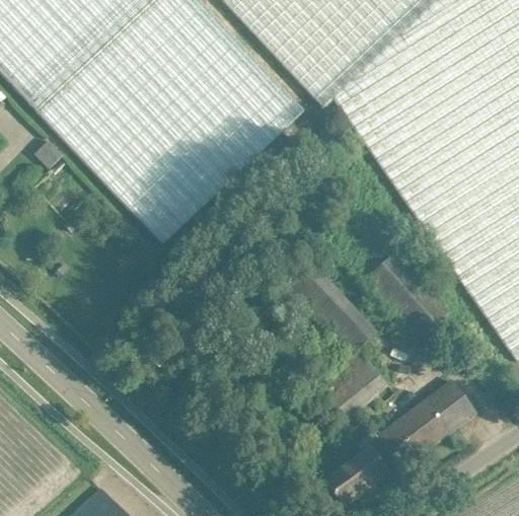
[(0,0),(0,72),(162,244),(304,111),(199,0),(0,0)]
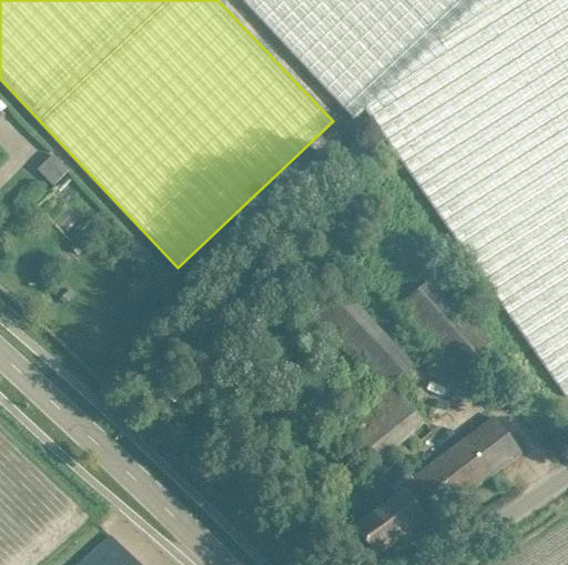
[(554,376),(566,395),(567,393),(567,0),(244,0),(348,111),(353,107),(358,113),(364,108),(554,376)]
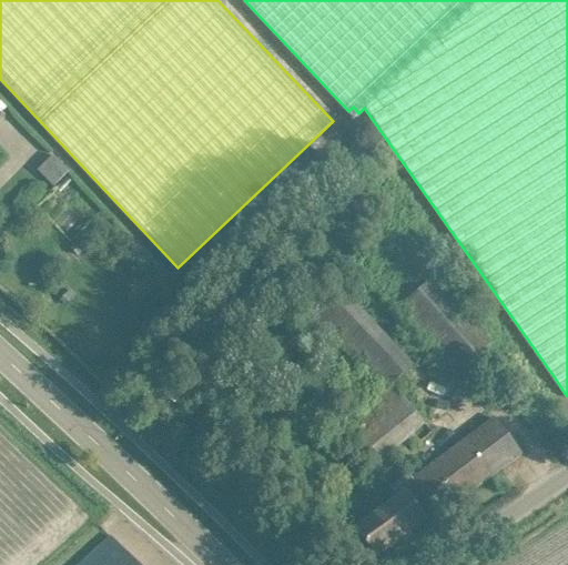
[(46,173),(61,189),(77,173),(61,158),(46,173)]
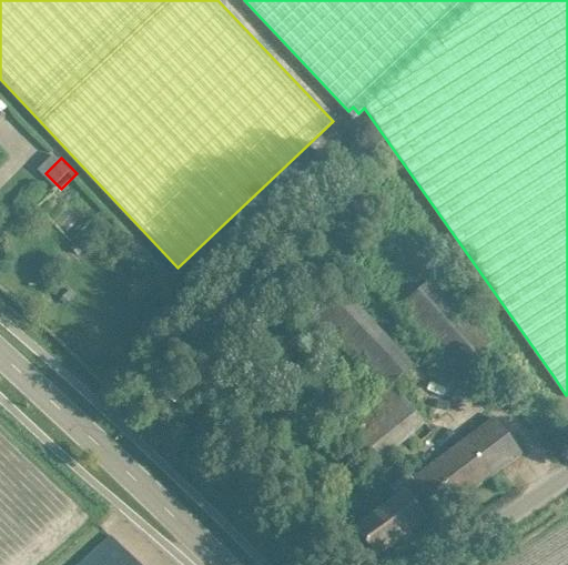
[(490,341),(433,275),(402,303),(459,369),(490,341)]
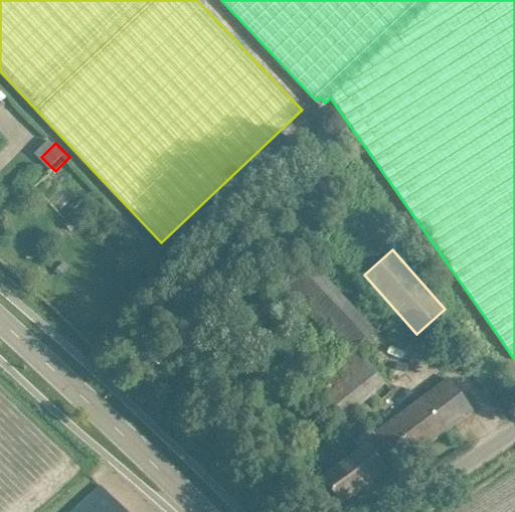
[(384,381),(355,346),(309,384),(338,419),(384,381)]
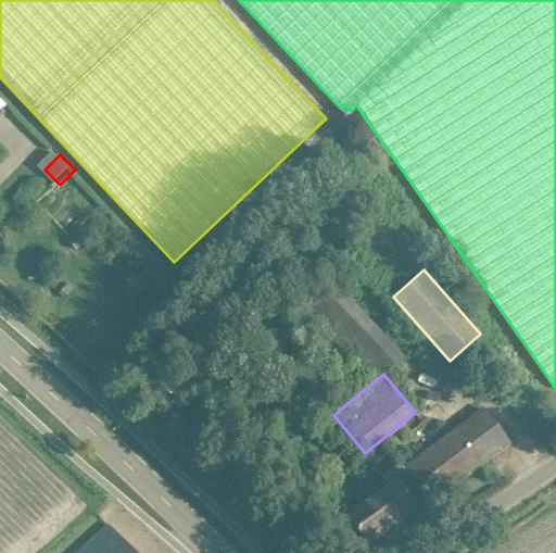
[(362,503),(345,515),(366,543),(382,531),(426,499),(429,503),(510,442),(483,405),(453,428),(403,466),(400,462),(381,475),(388,484),(362,503)]
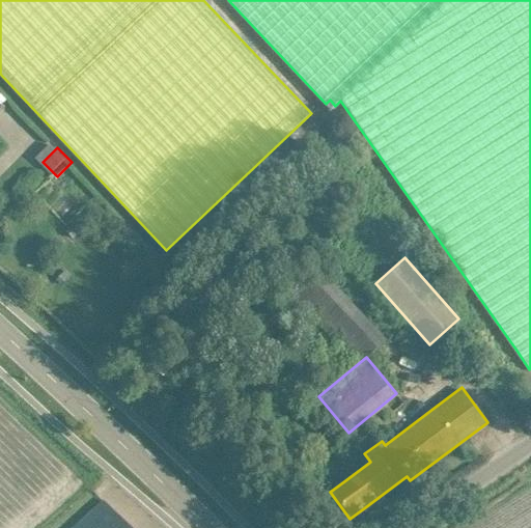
[(129,527),(103,499),(70,527),(129,527)]
